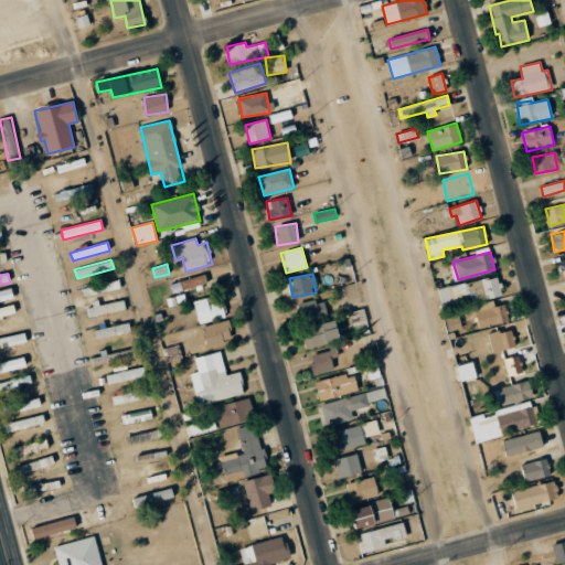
[(183,289),(206,284),(204,275),(182,280),(183,289)]
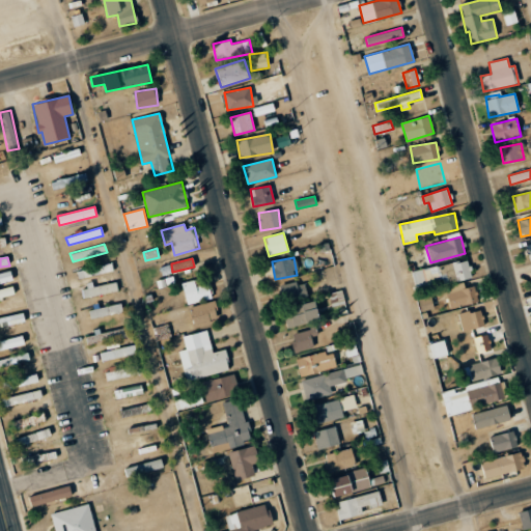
[(439,264),(442,283),(471,278),(468,260),(439,264)]
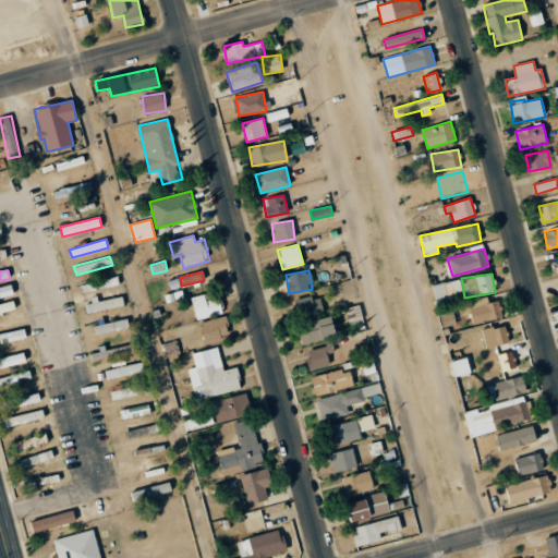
[(81,284),(82,293),(119,284),(117,277),(81,284)]
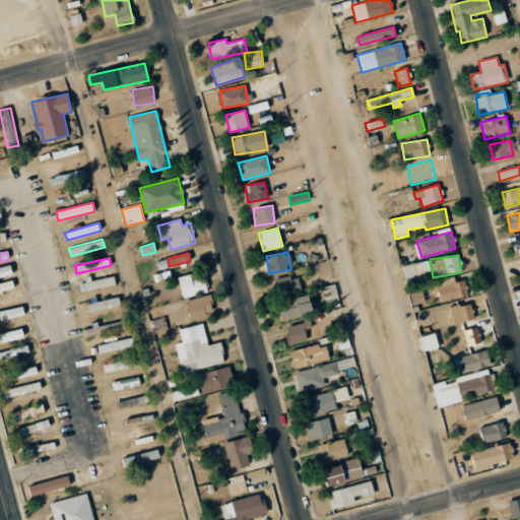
[(402,265),(405,277),(431,272),(429,260),(402,265)]
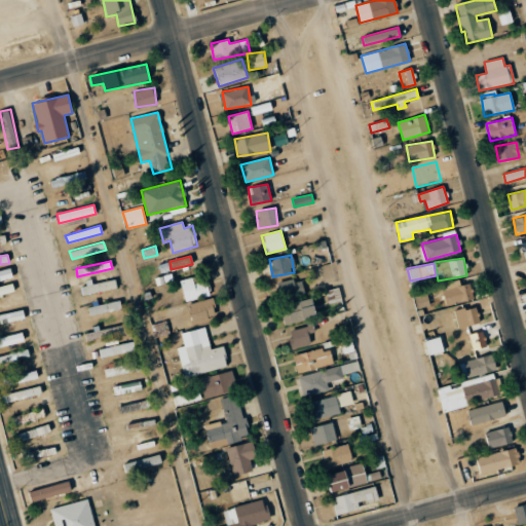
[(0,282),(12,279),(11,269),(0,270),(0,282)]
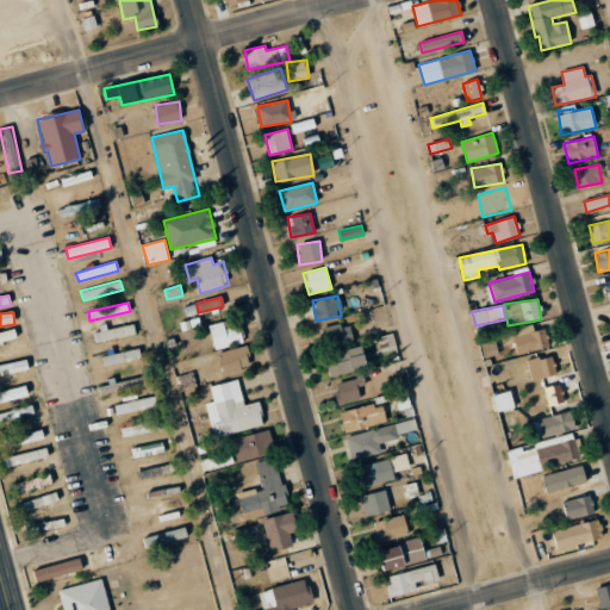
[(209,324),(215,349),(243,342),(237,317),(209,324)]
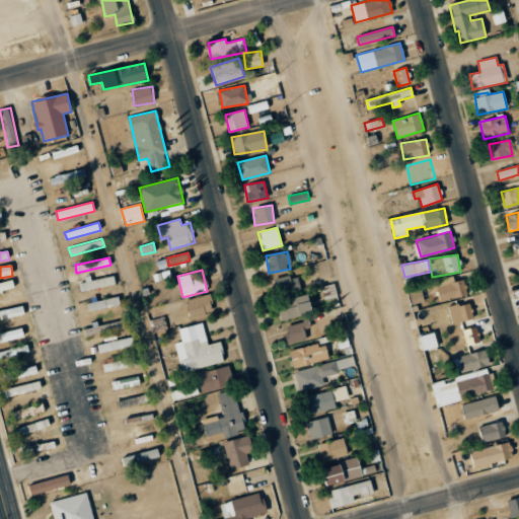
[(89,281),(89,280),(78,282),(81,292),(115,284),(113,275),(89,281)]
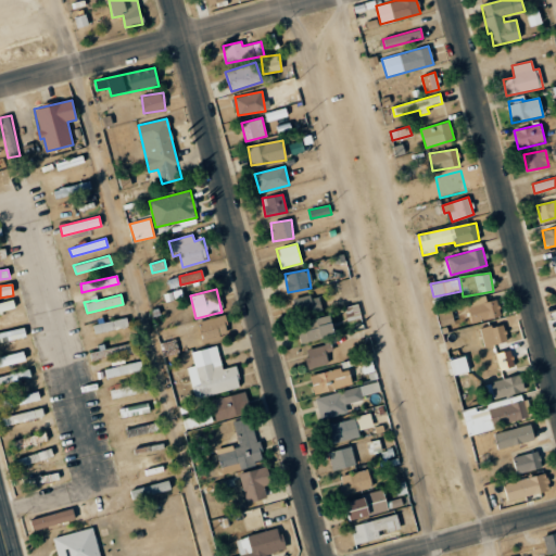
[(293,299),(295,315),(321,311),(319,294),(293,299)]
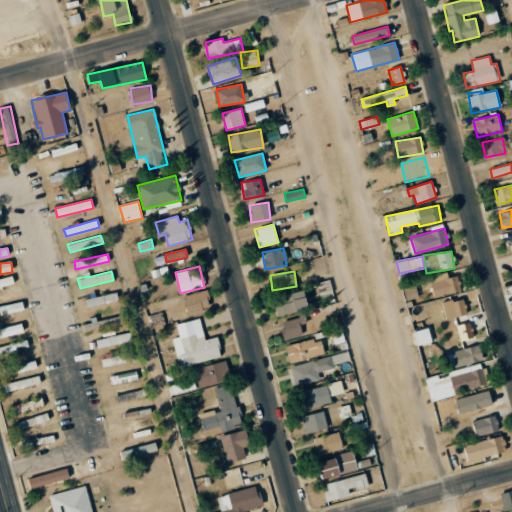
[(400,282),(415,278),(413,271),(398,275),(400,282)]
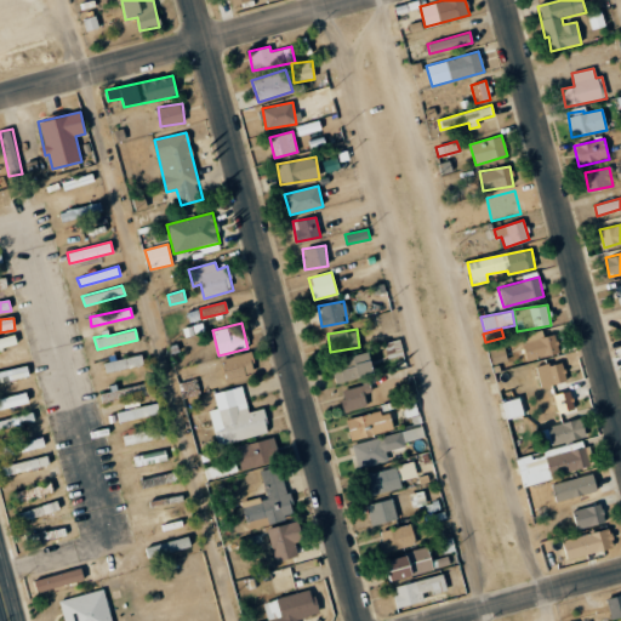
[(527,362),(559,352),(554,334),(543,336),(541,330),(519,336),(527,362)]
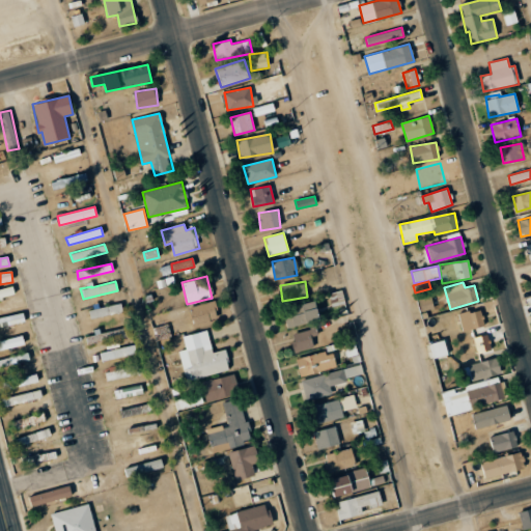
[(0,289),(0,298),(15,297),(14,288),(0,289)]
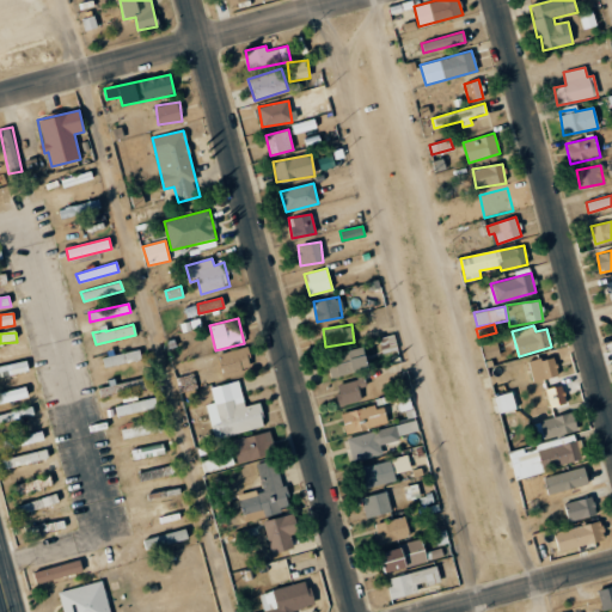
[(221,375),(251,371),(248,348),(218,353),(221,375)]
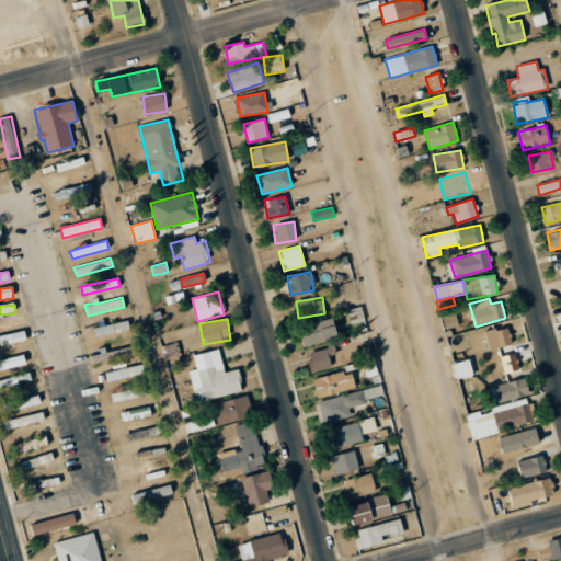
[(304,345),(338,339),(333,319),(299,325),(304,345)]
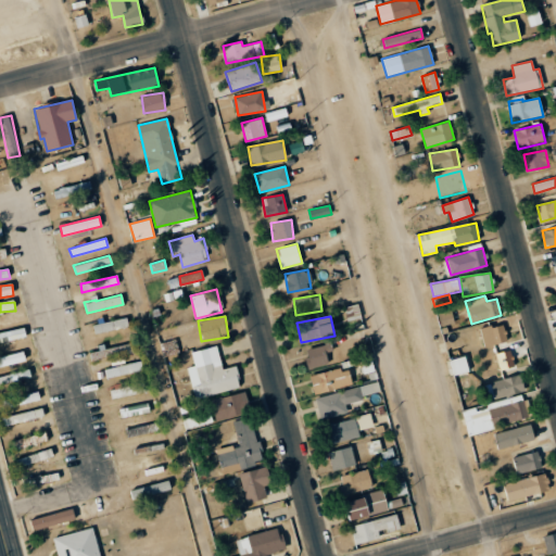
[(128,326),(126,317),(92,325),(95,335),(128,326)]
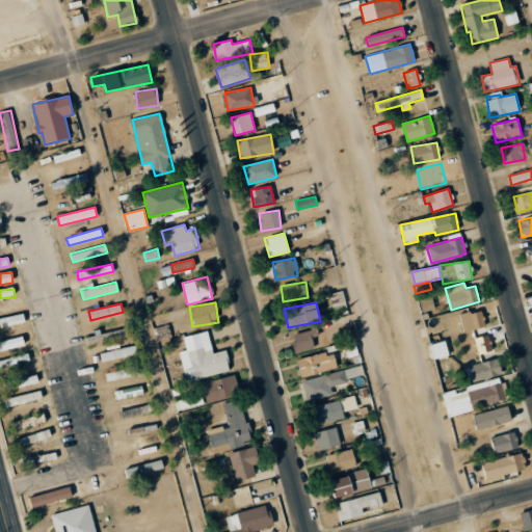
[(463,331),(485,326),(481,310),(459,314),(463,331)]
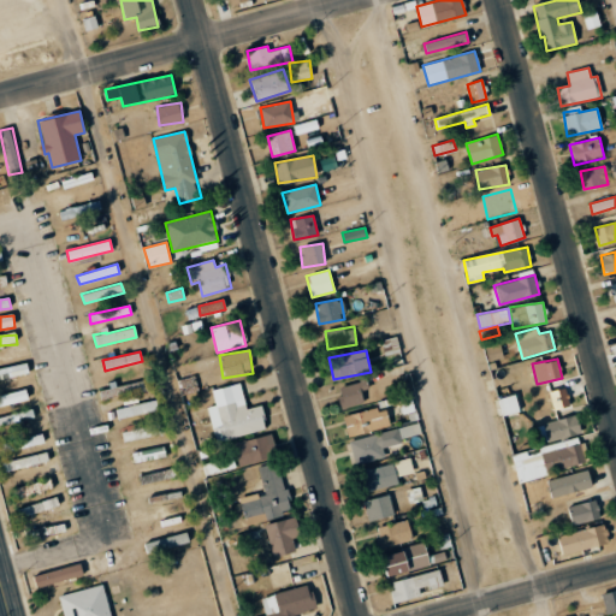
[(0,379),(29,374),(27,363),(0,368),(0,379)]
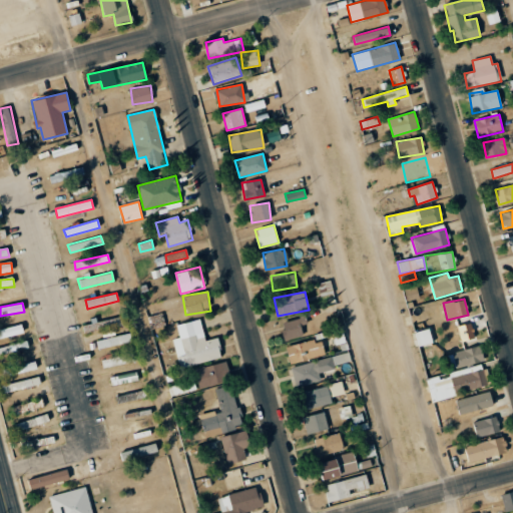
[(102,329),(103,337),(111,335),(109,329),(122,326),(119,317),(86,325),(87,333),(102,329)]
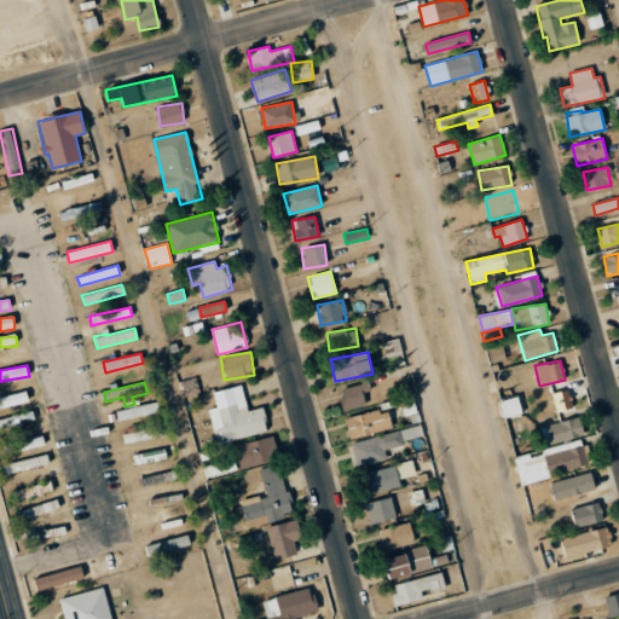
[(208,409),(217,444),(267,432),(262,408),(247,411),(241,385),(213,392),(217,408),(208,409)]
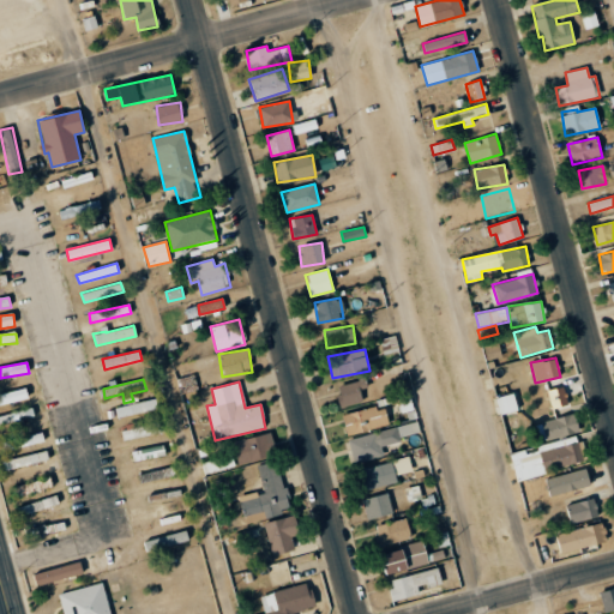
[(365,402),(361,381),(336,385),(339,407),(365,402)]
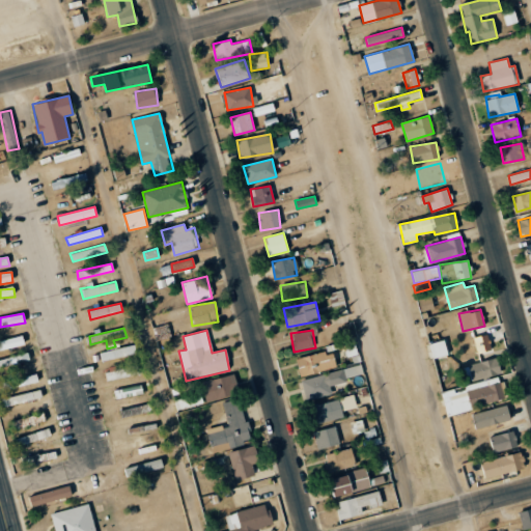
[(492,350),(487,334),(473,337),(477,354),(492,350)]
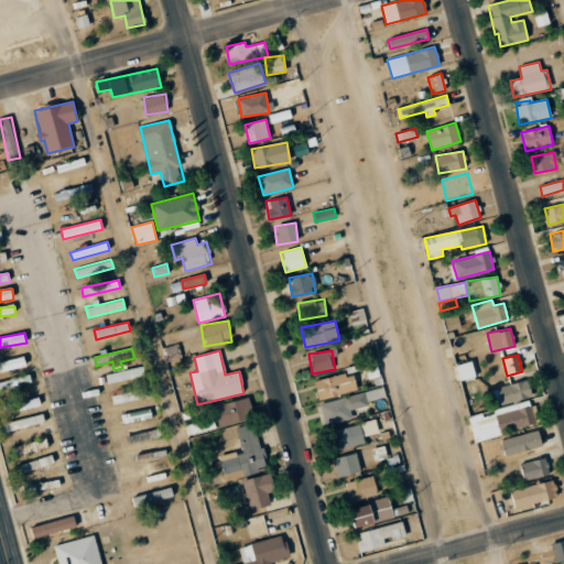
[(0,371),(25,368),(24,358),(0,361),(0,371)]
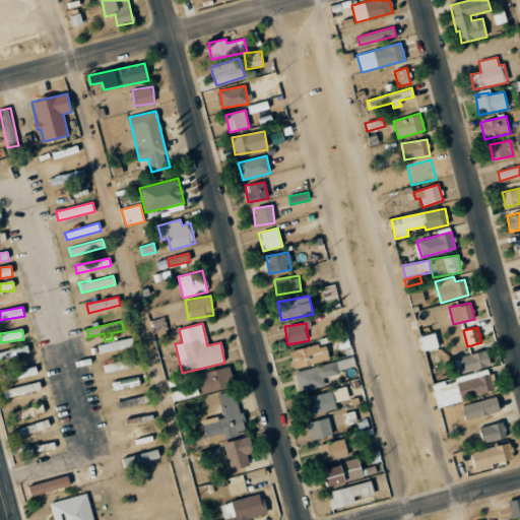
[(420,336),(425,351),(439,348),(435,332),(420,336)]
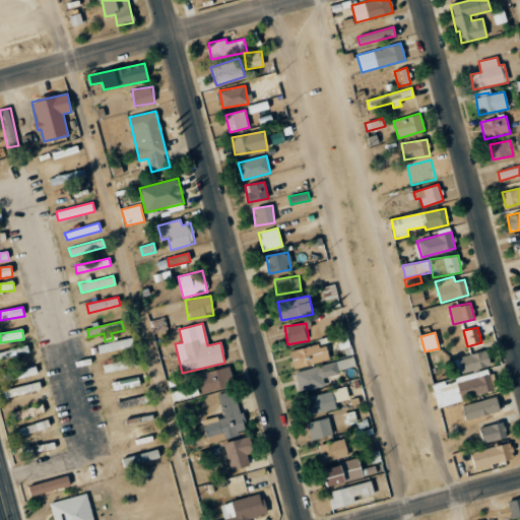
[(98,345),(99,353),(133,346),(132,337),(98,345)]
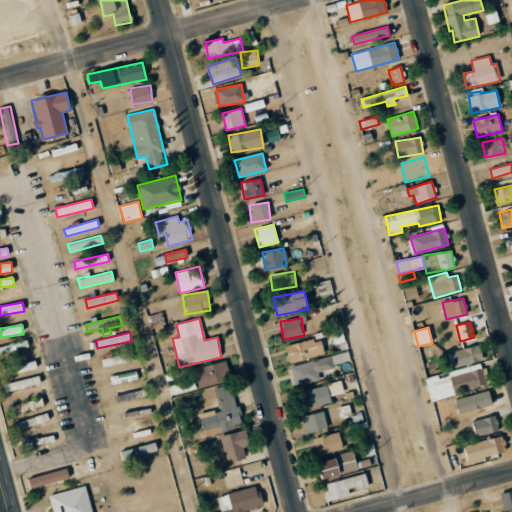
[(285,346),(289,363),(324,354),(319,338),(285,346)]
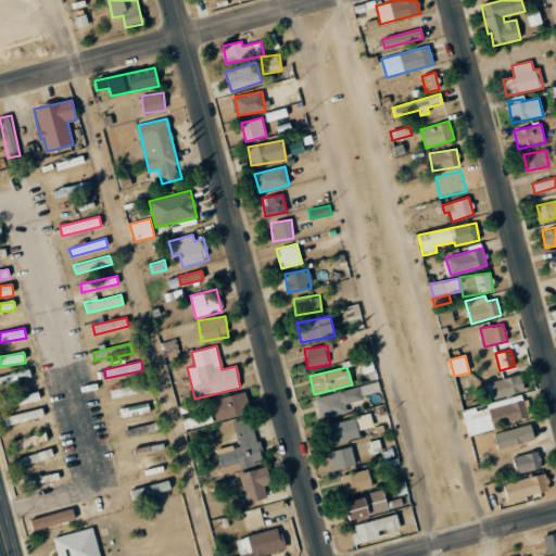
[(0,386),(32,378),(28,369),(0,376),(0,386)]
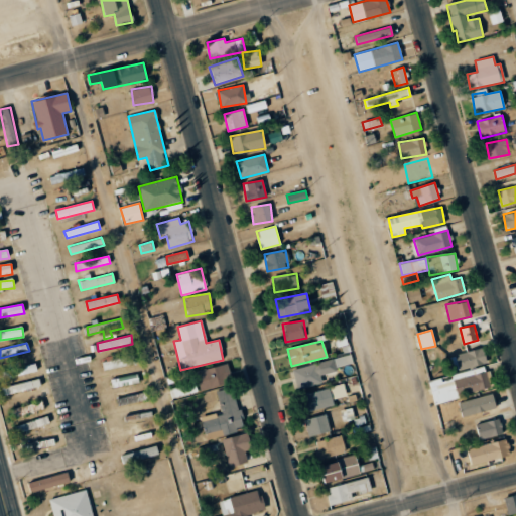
[(487,363),(483,347),(452,355),(455,371),(487,363)]
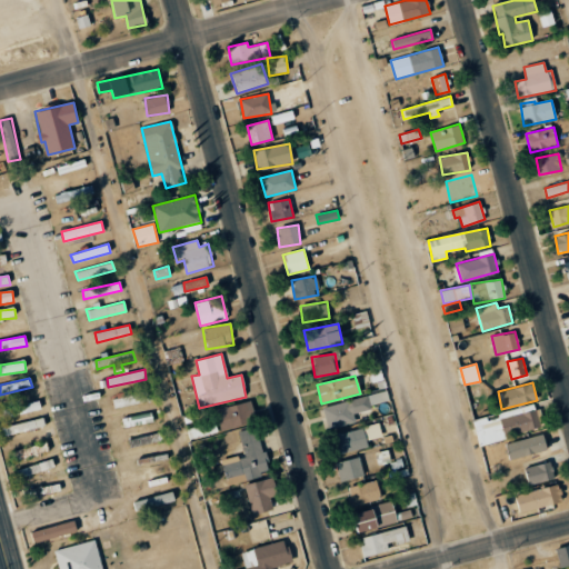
[(150,401),(148,391),(112,399),(115,409),(150,401)]
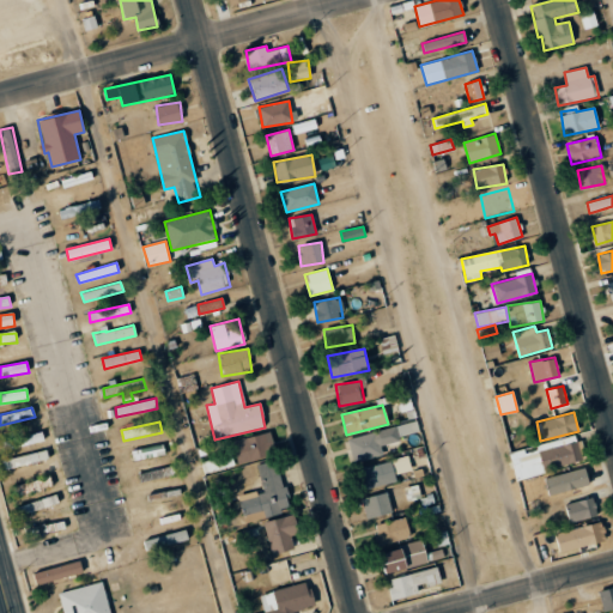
[(382,455),(380,443),(419,435),(417,426),(408,429),(408,425),(347,438),(353,462),(382,455)]
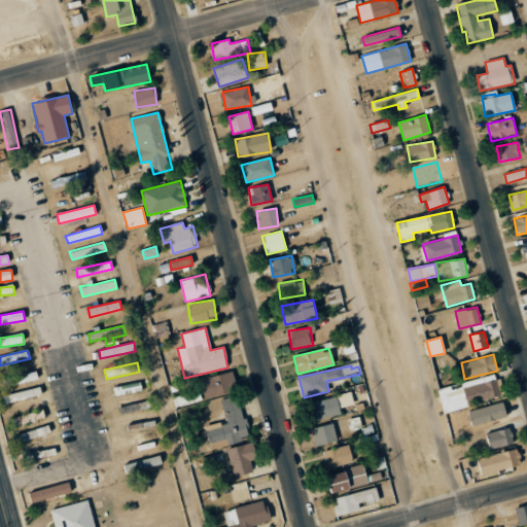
[(203,398),(237,392),(233,372),(200,378),(203,398)]
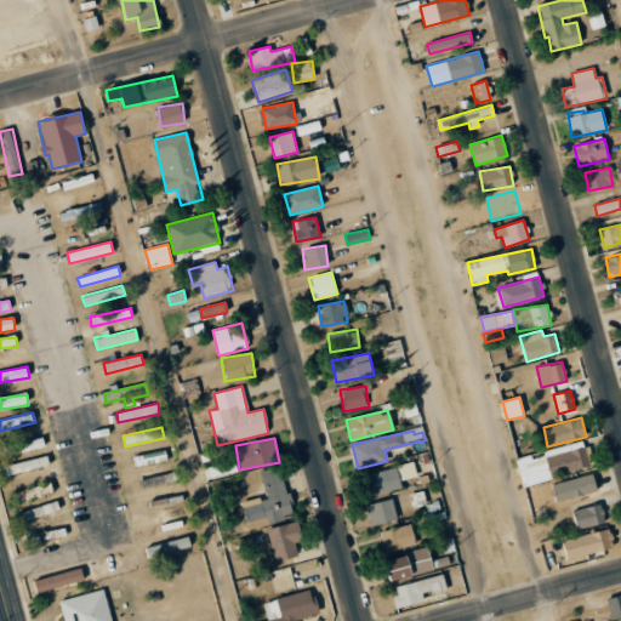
[(4,455),(45,448),(44,439),(3,445),(4,455)]
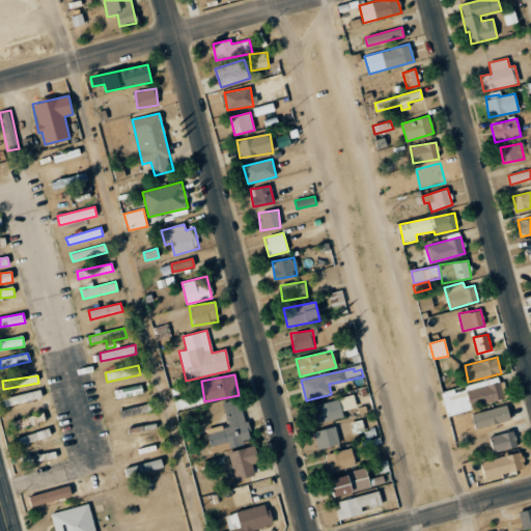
[(504,398),(500,382),(492,384),(490,379),(442,391),(448,416),(471,410),(469,401),(479,398),(480,404),(504,398)]
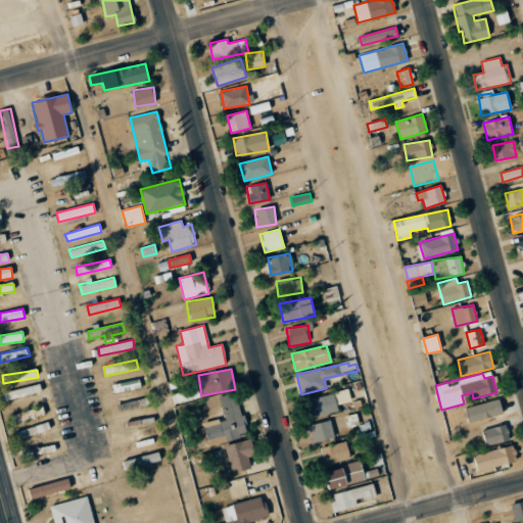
[(112,384),(113,393),(141,387),(139,379),(112,384)]
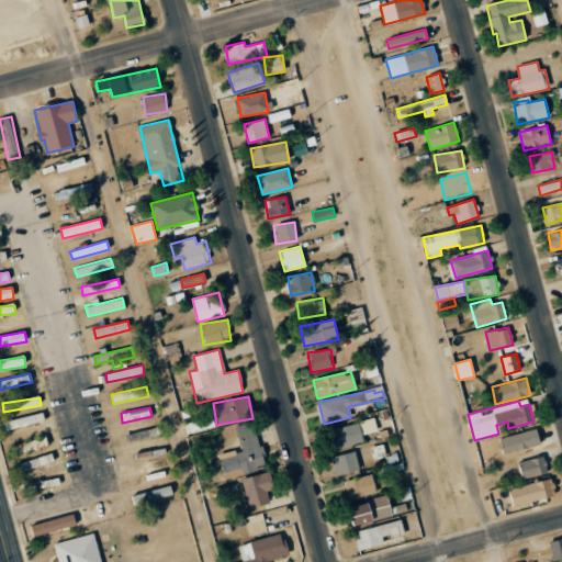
[(2,422),(4,430),(44,420),(43,412),(2,422)]
